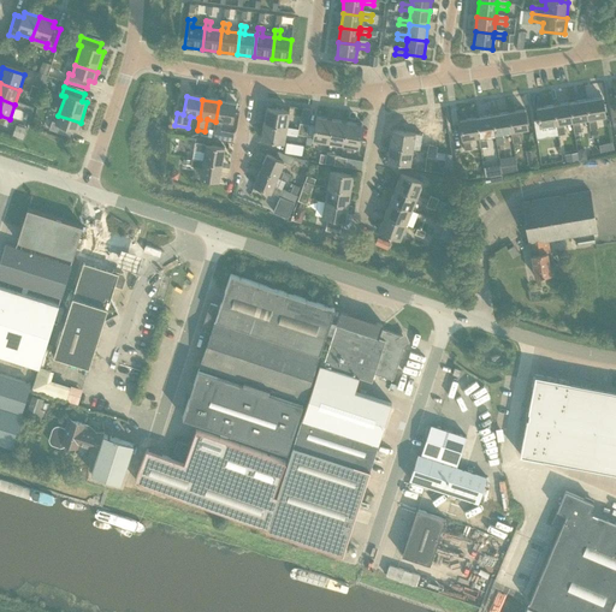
[(602,100),(586,102),(588,122),(590,132),(597,131),(596,120),(605,119),(602,100)]
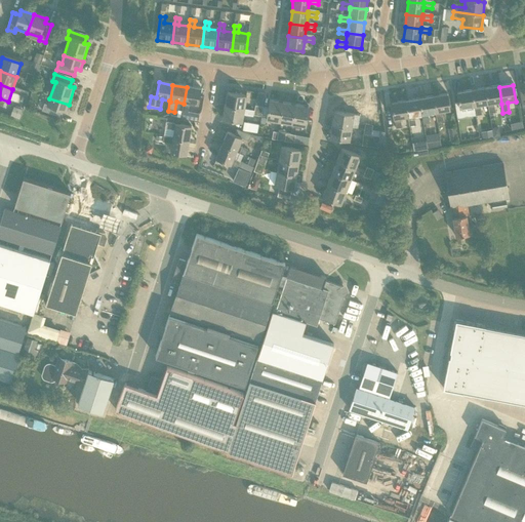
[(184,104),(180,120),(195,122),(196,115),(188,114),(190,105),(198,106),(201,90),(187,87),(184,104)]
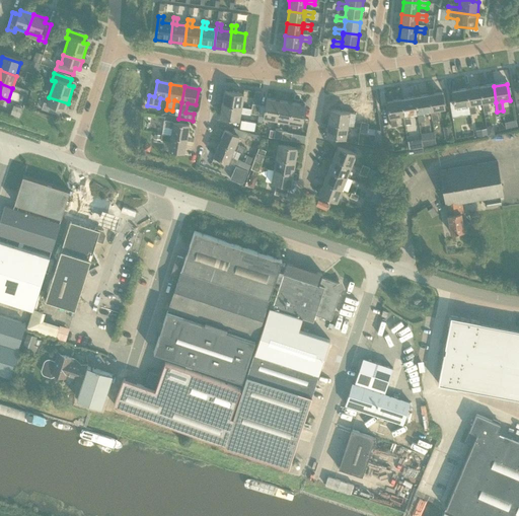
[(496,102),(494,86),(479,88),(483,104),(482,104),(484,114),(490,113),(488,103),(496,102)]
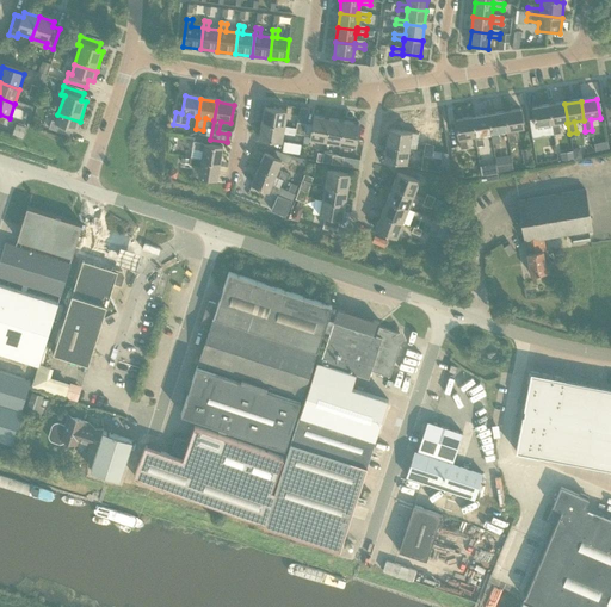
[(565,104),(549,107),(551,125),(553,137),(560,136),(559,124),(567,123),(568,123),(565,104)]
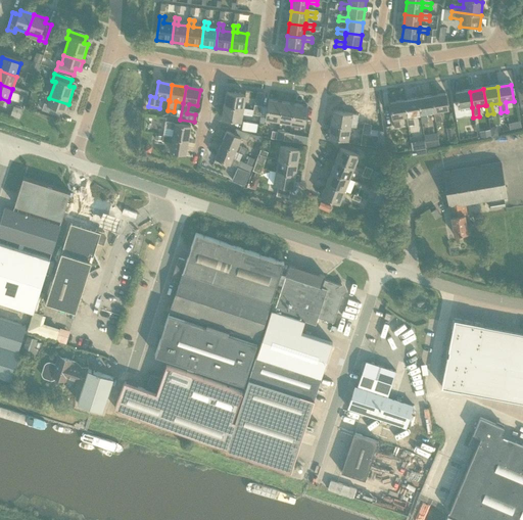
[(472,107),(470,92),(456,94),(460,120),(466,119),(464,108),(472,107)]
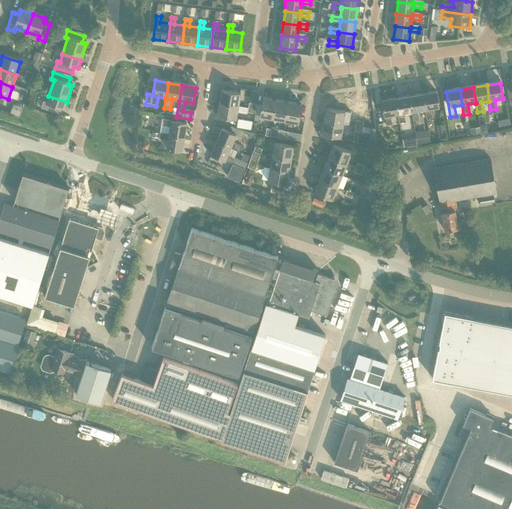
[(221,92),(219,105),(238,108),(240,95),(221,92)]
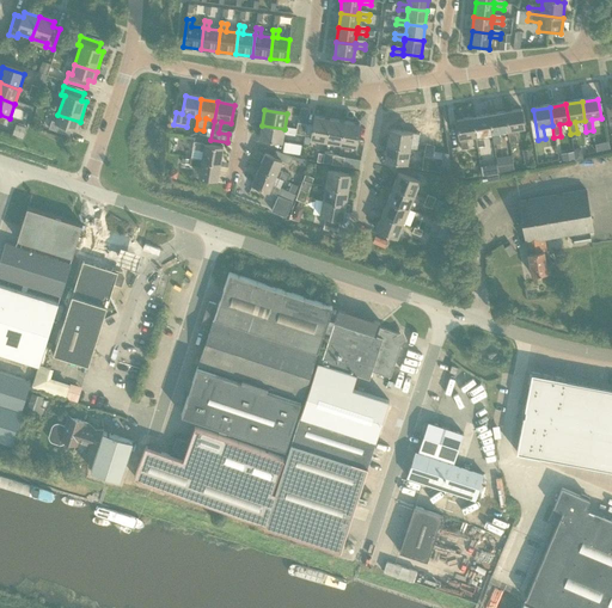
[(521,111),(505,115),(508,133),(509,145),(516,142),(515,131),(525,130),(521,111)]
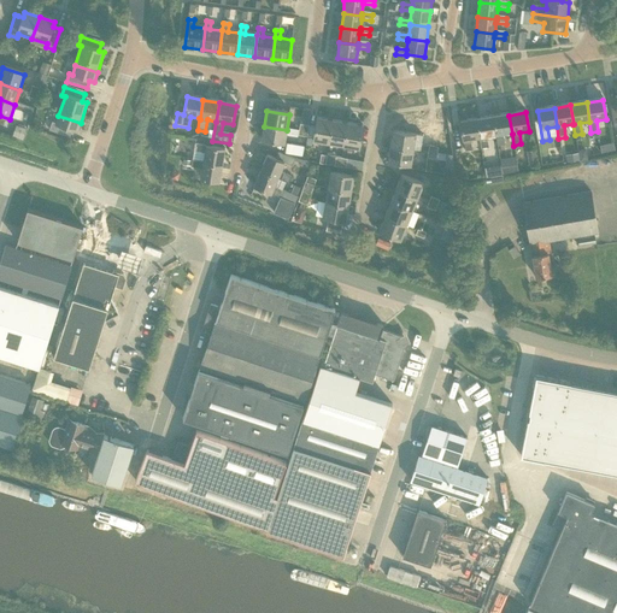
[(81,123),(58,116),(56,125),(52,124),(50,133),(70,139),(72,131),(77,133),(81,123)]
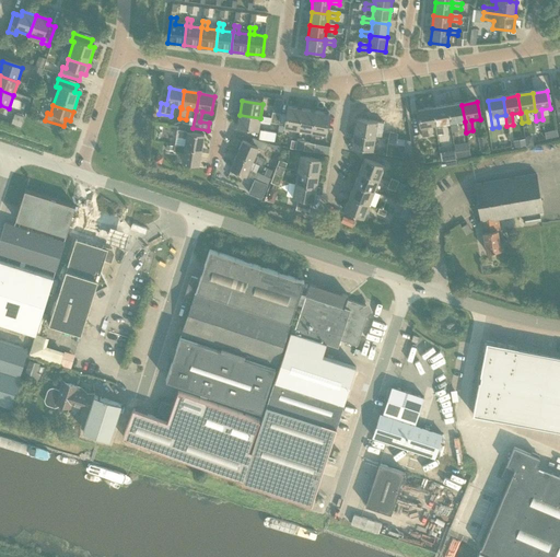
[(465,122),(462,105),(447,107),(450,124),(452,135),(458,134),(456,123),(465,122)]
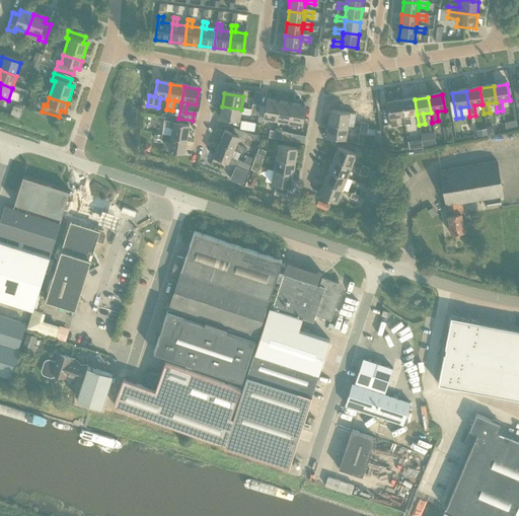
[(415,99),(400,101),(403,118),(404,127),(411,126),(410,117),(417,115),(415,99)]
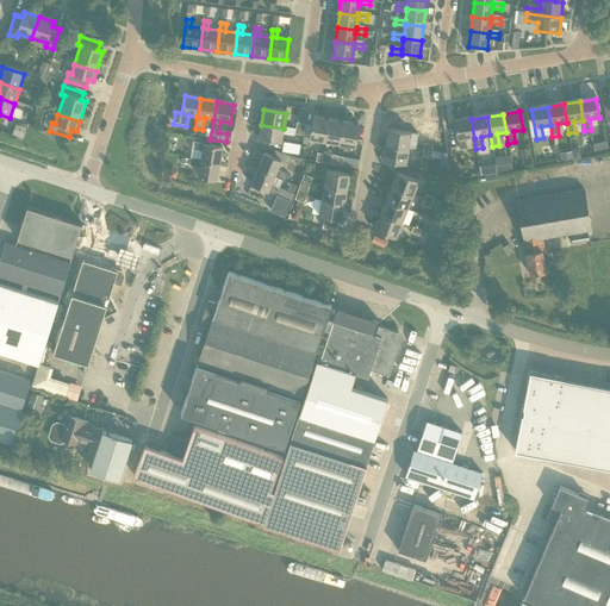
[(310,141),(324,143),(329,120),(313,118),(312,127),(305,126),(304,132),(304,138),(305,138),(305,139),(310,139),(310,141)]
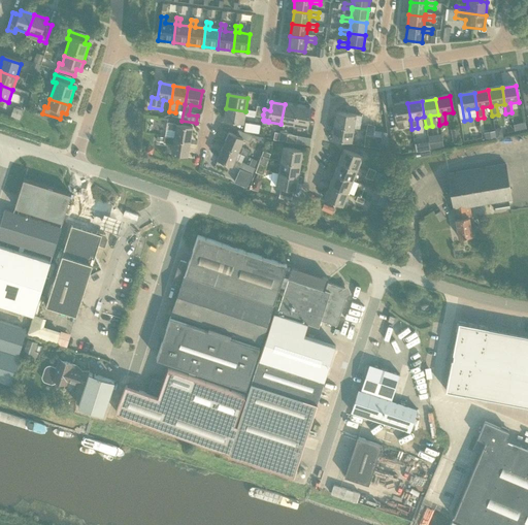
[(410,120),(407,103),(394,105),(398,131),(404,130),(402,121),(410,120)]
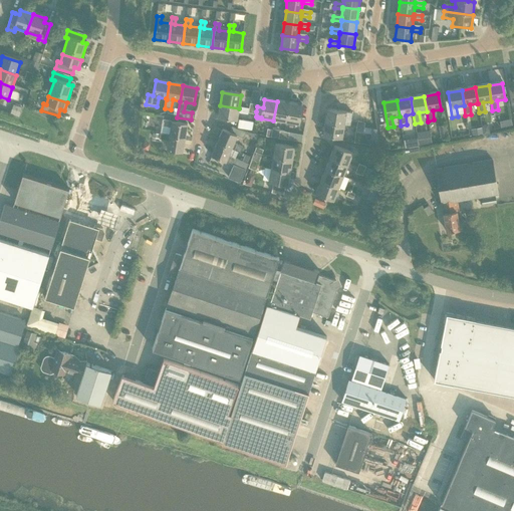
[(273,120),(286,123),(289,103),(277,101),(273,120)]
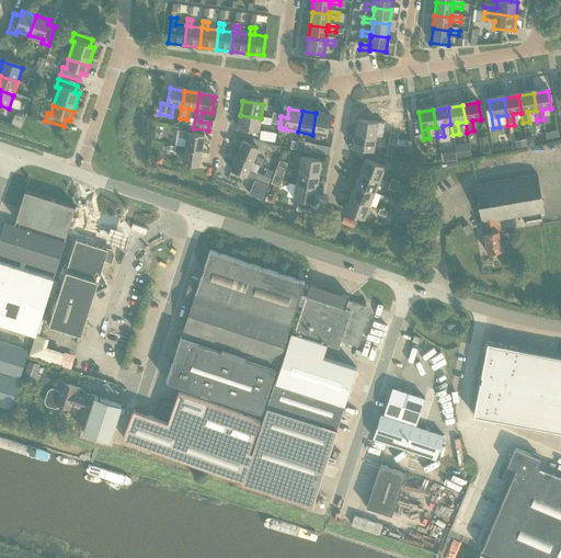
[(316,113),(312,135),(325,137),(330,116),(316,113)]
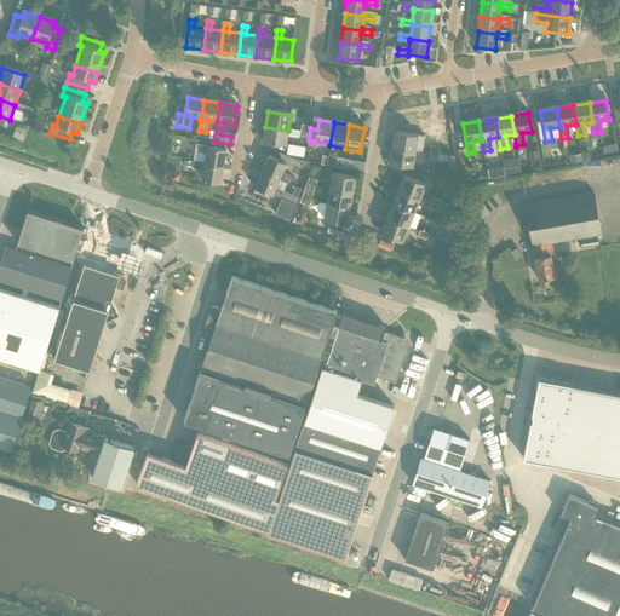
[(288,131),(265,127),(263,142),(286,147),(288,131)]
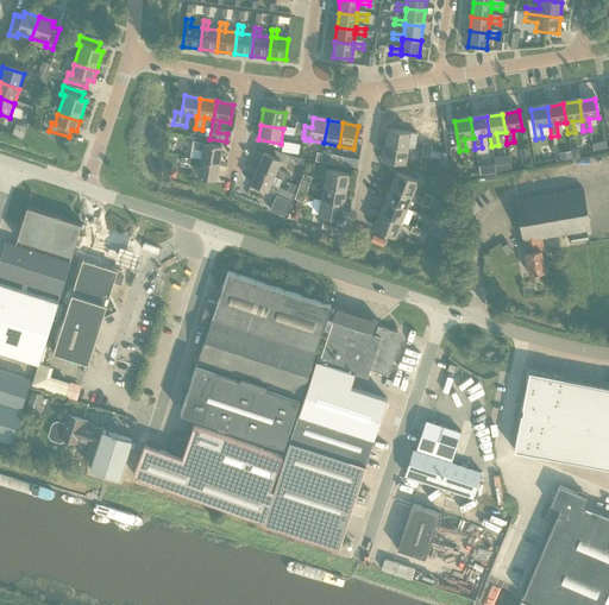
[(388,131),(385,146),(408,150),(410,134),(388,131)]
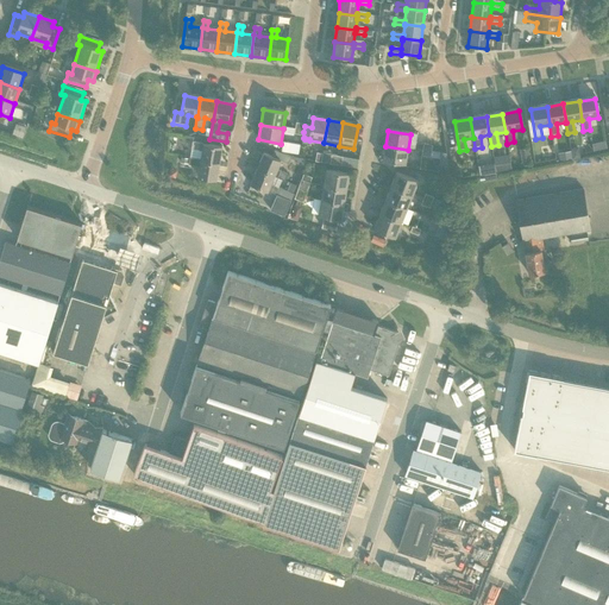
[(422,152),(432,155),(432,149),(429,147),(432,136),(424,134),(421,146),(424,147),(422,152)]
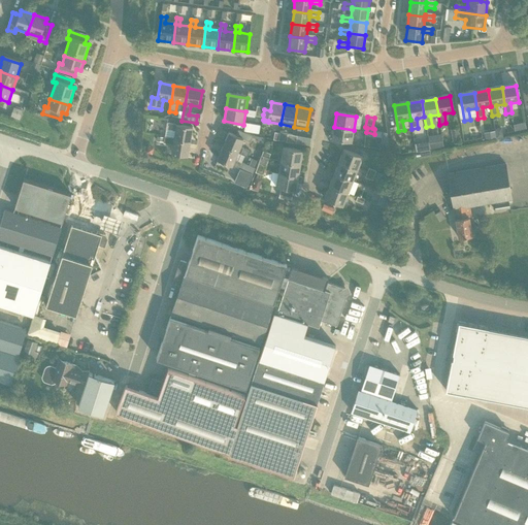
[(175,132),(174,140),(190,142),(192,129),(167,125),(166,131),(175,132)]
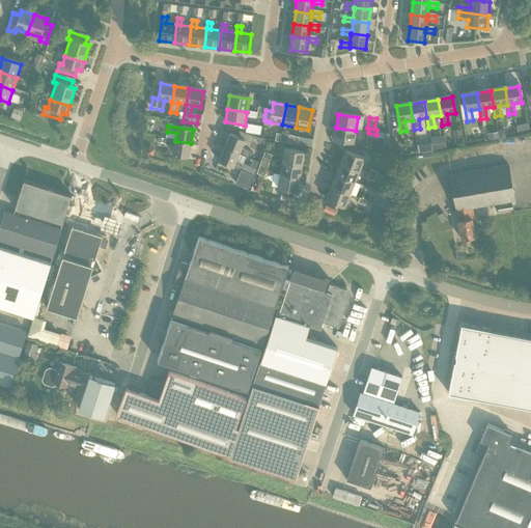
[(261,129),(248,127),(246,134),(260,137),(261,129)]
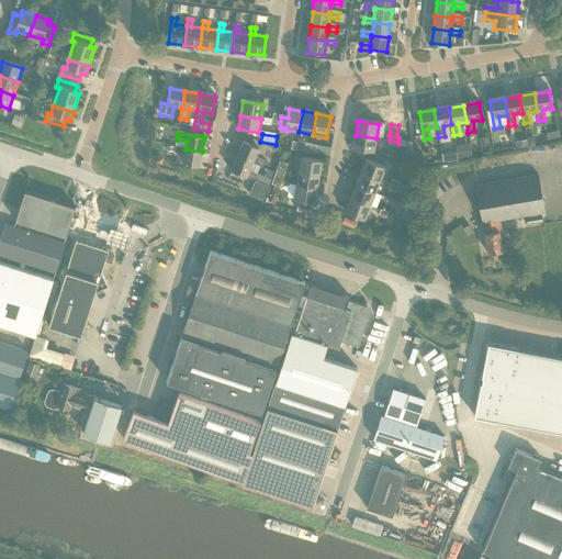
[(377,138),(356,135),(353,149),(374,153),(377,138)]
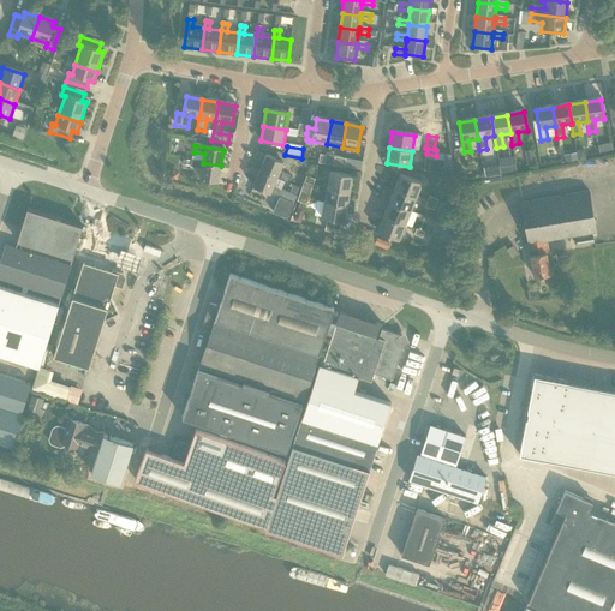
[(537,167),(533,151),(526,153),(529,168),(537,167)]
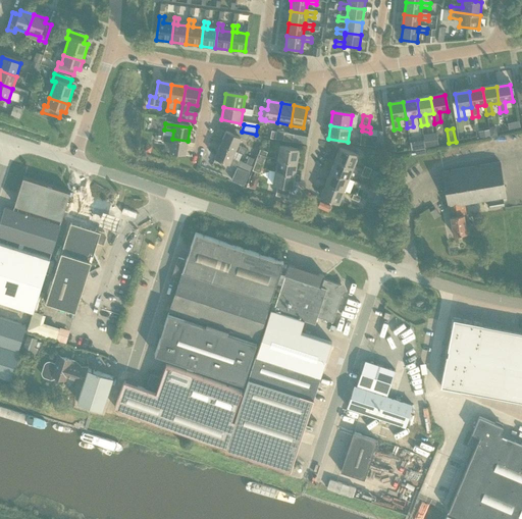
[(220,146),(235,153),(244,156),(247,151),(238,147),(241,140),(248,142),(250,136),(236,131),(233,136),(226,133),(220,146)]
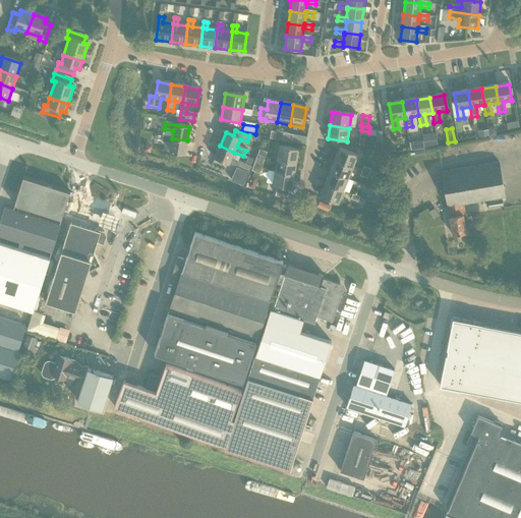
[(438,147),(436,134),(423,136),(425,149),(438,147)]
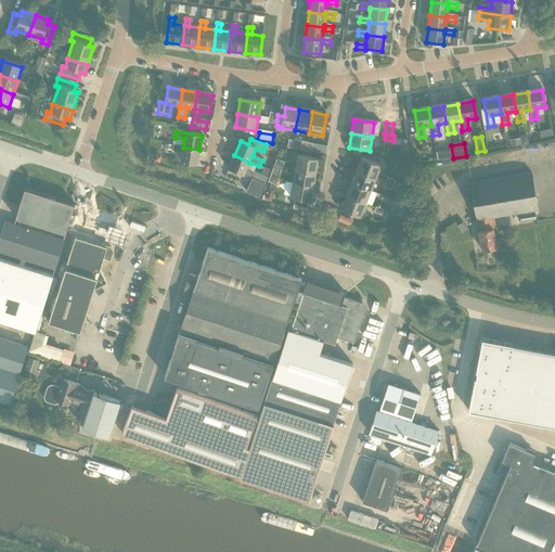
[(199,150),(183,148),(172,145),(171,152),(181,154),(180,163),(197,165),(199,150)]
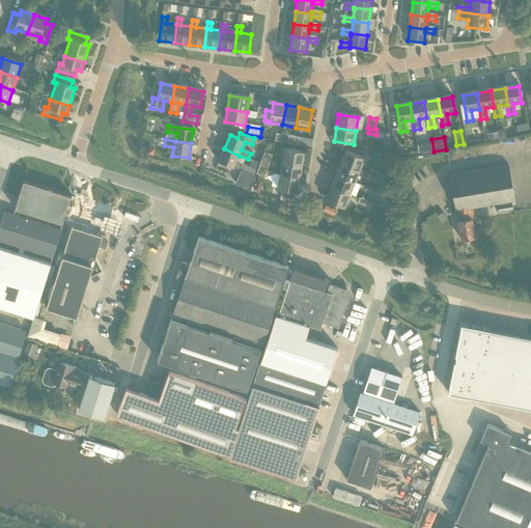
[(239,156),(224,148),(218,162),(242,172),(254,177),(256,171),(235,162),(239,156)]
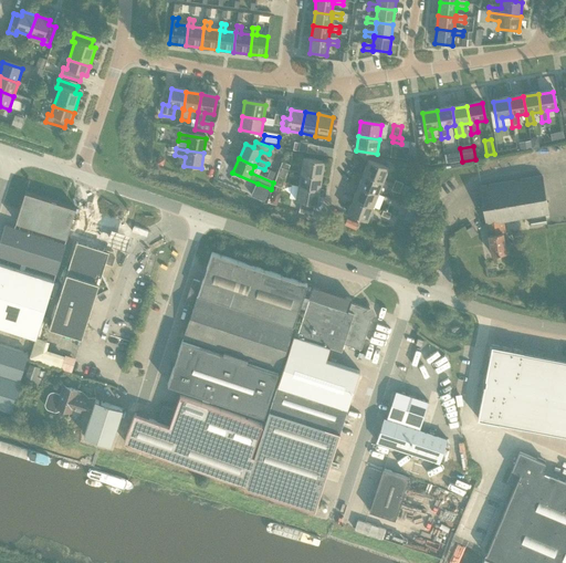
[(303,159),(301,174),(322,178),(324,164),(303,159)]
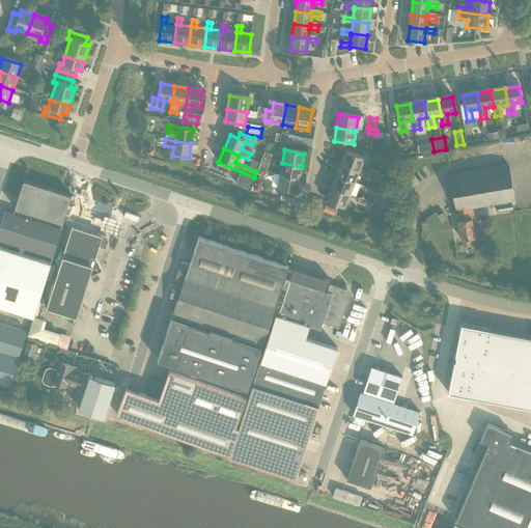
[(340,165),(359,172),(364,160),(345,153),(340,165)]
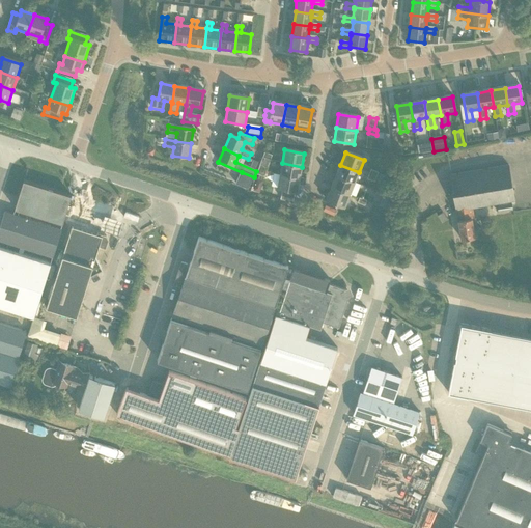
[(282,163),(280,175),(300,179),(302,167),(282,163)]
